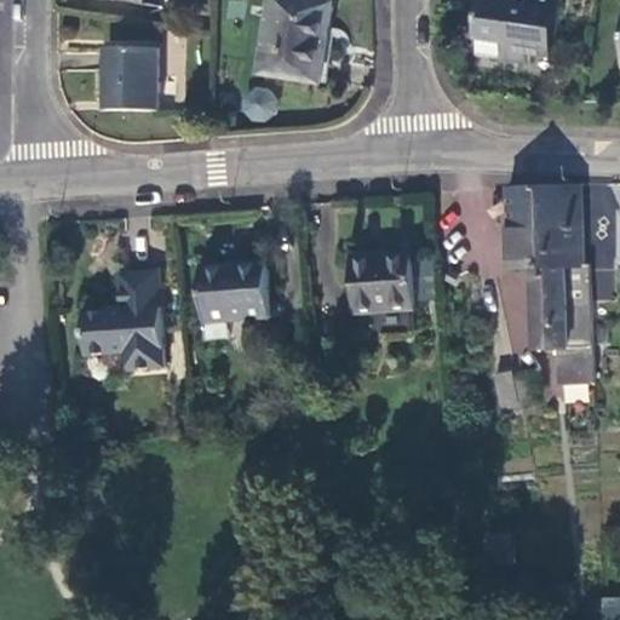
[(321,81),(332,4),(309,0),(271,0),(262,72),(321,81)]
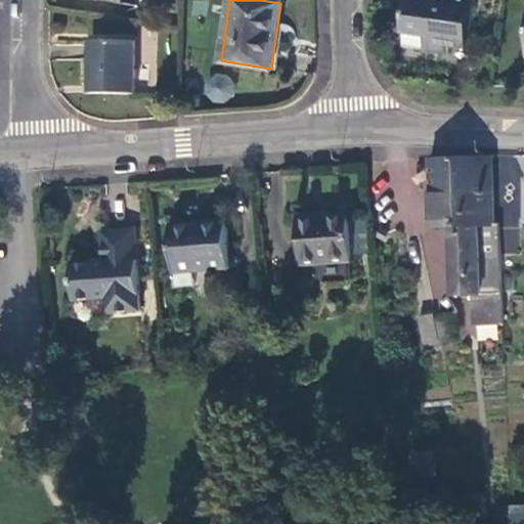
[(473,0),(439,0),(438,11),(405,6),(401,31),(405,32),(403,45),(423,48),(423,49),(445,53),(446,44),(466,47),(473,0)]
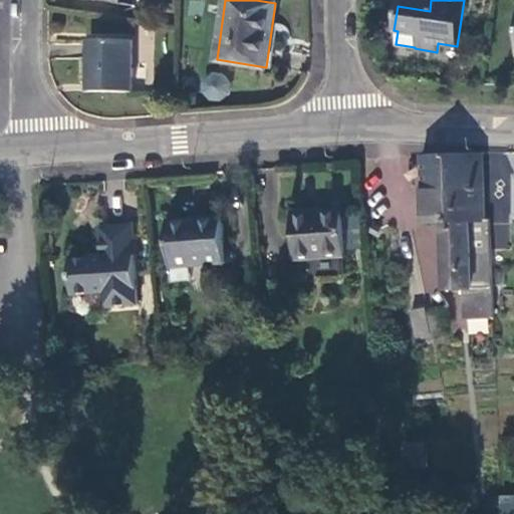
[(430,11),(431,0),(399,0),(398,6),(430,11)]
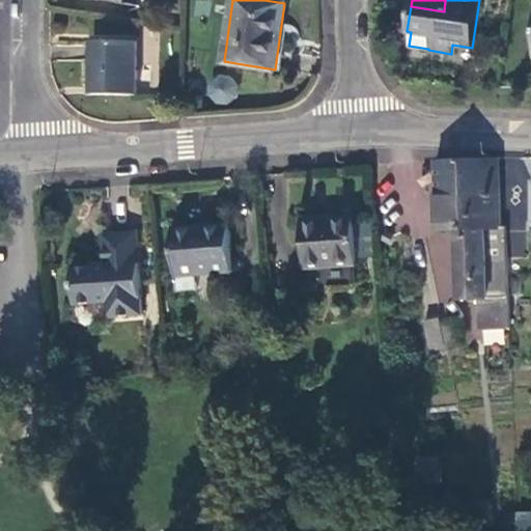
[(133,94),(133,42),(89,40),(88,94),(133,94)]
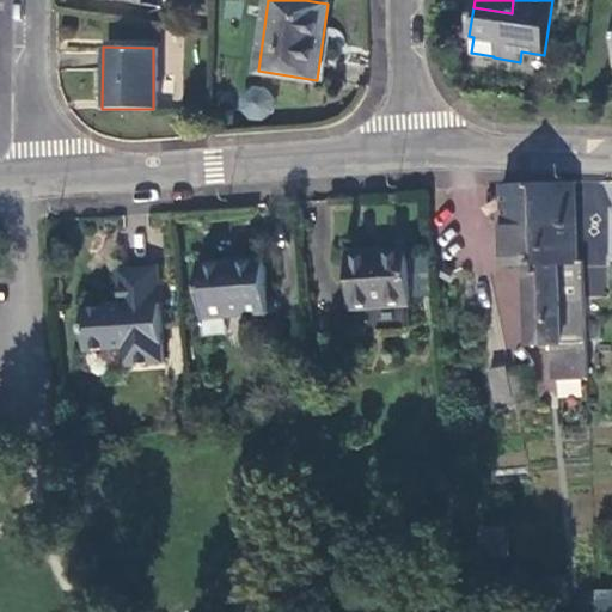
[(270,118),(271,87),(238,86),(237,117),(270,118)]
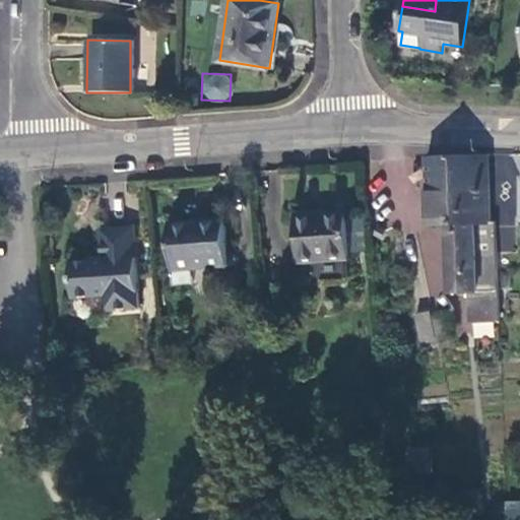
[(485,190),(484,156),(425,157),(425,191),(485,190)]
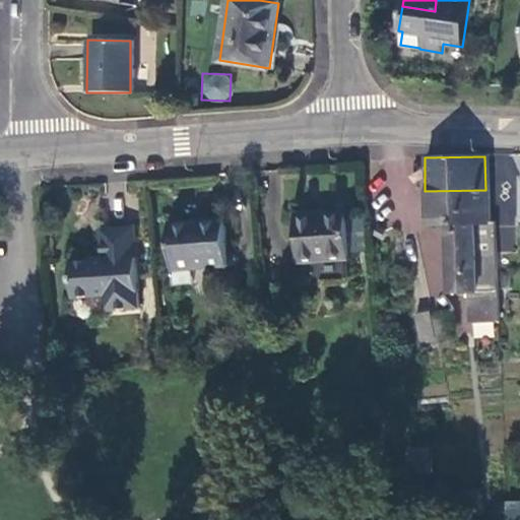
[(485,220),(485,190),(425,191),(426,224),(445,224),(485,223),(485,220)]
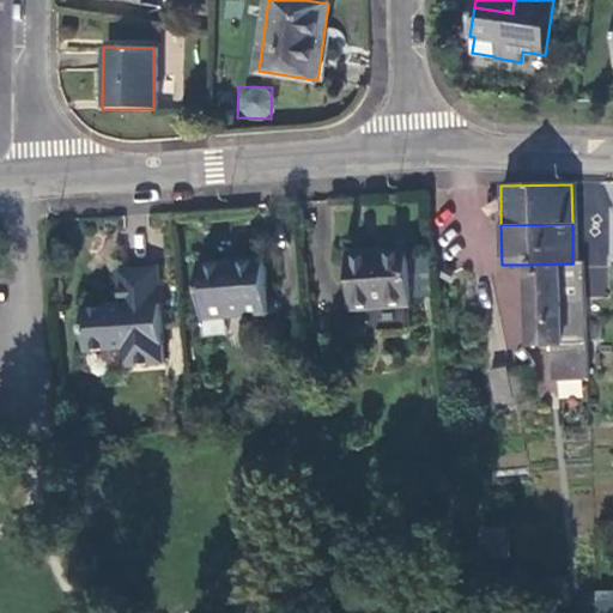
[(347,266),(351,308),(410,303),(404,249),(364,252),(363,249),(345,250),(347,266)]
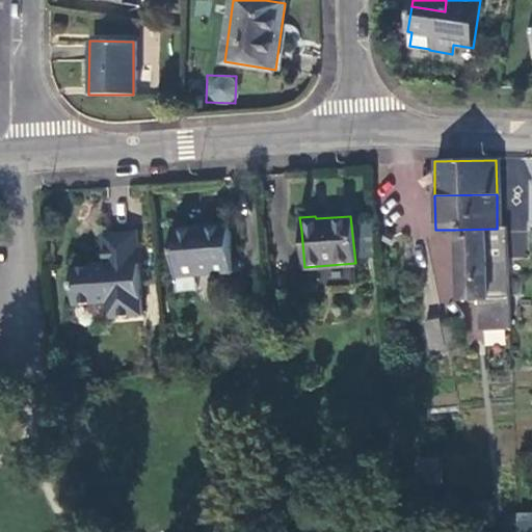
[(233,270),(230,224),(173,229),(179,289),(197,287),(196,272),(233,270)]
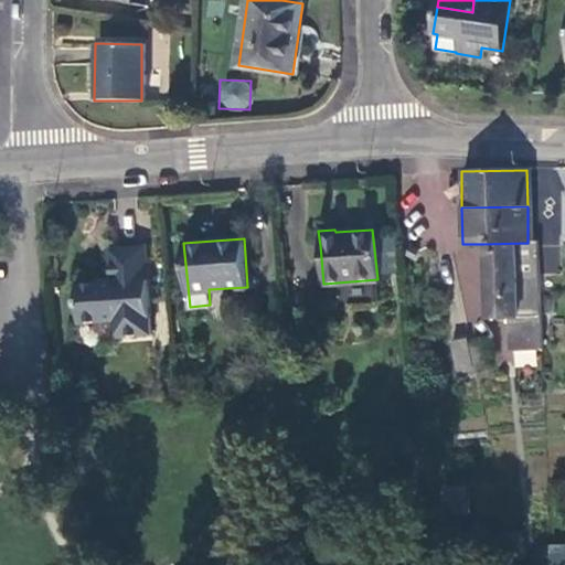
[(535,240),(528,240),(528,243),(483,244),(483,253),(512,252),(513,258),(536,257),(535,240)]
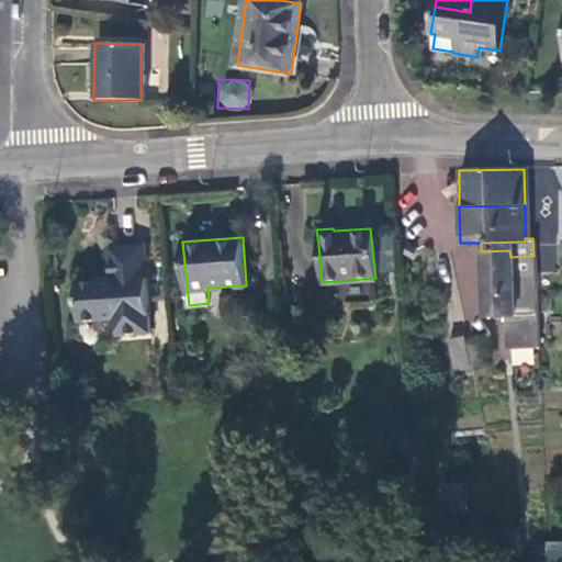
[(149,330),(143,243),(107,245),(110,278),(75,280),(78,318),(112,317),(114,333),(149,330)]
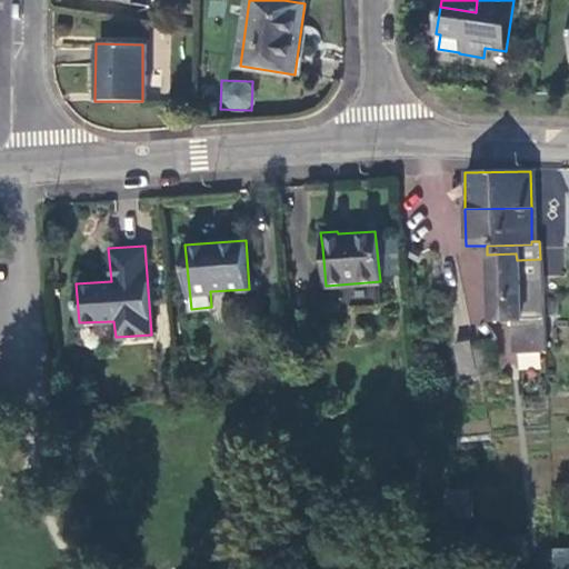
[(546,275),(560,275),(561,248),(547,248),(546,275)]
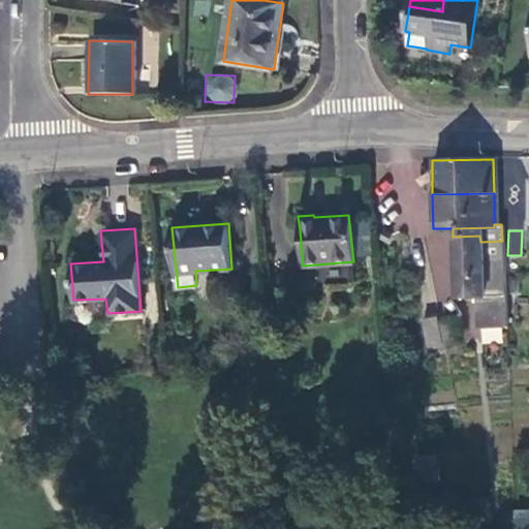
[(505,327),(502,241),(480,242),(479,236),(453,237),(455,298),(474,298),(475,328),(505,327)]
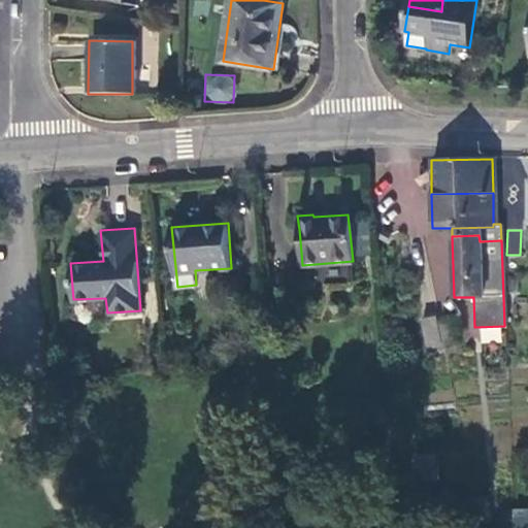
[(440,342),(434,314),(418,317),(423,345),(440,342)]
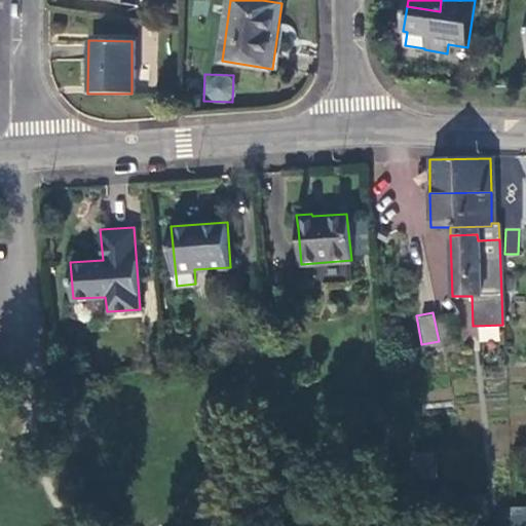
[(442,346),(454,344),(449,316),(437,320),(442,346)]
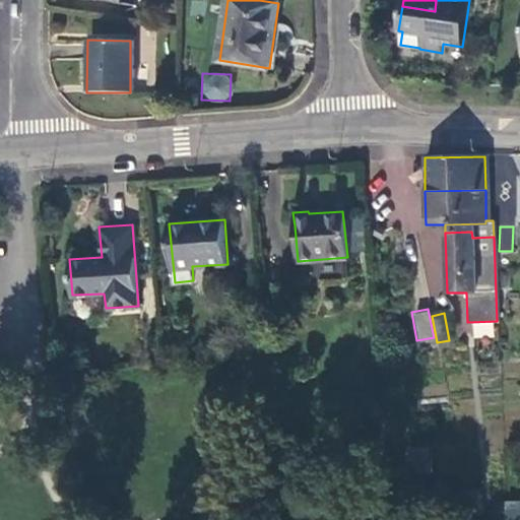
[(472,322),(472,336),(494,337),(494,323),(472,322)]
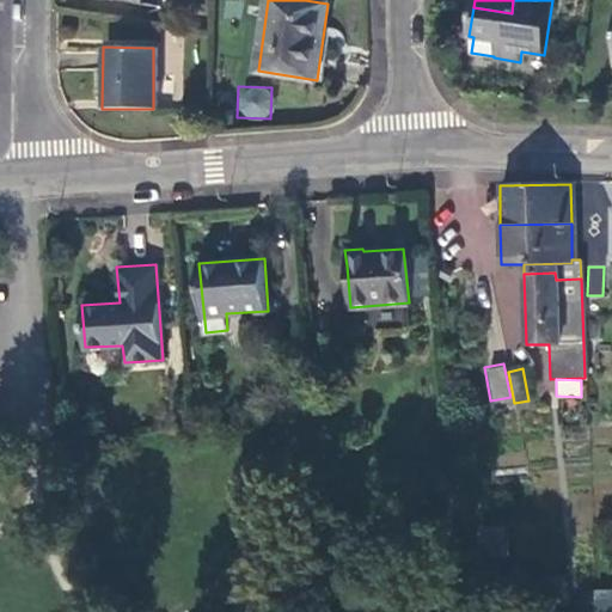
[(591,611),(611,611),(611,588),(592,589),(591,611)]
